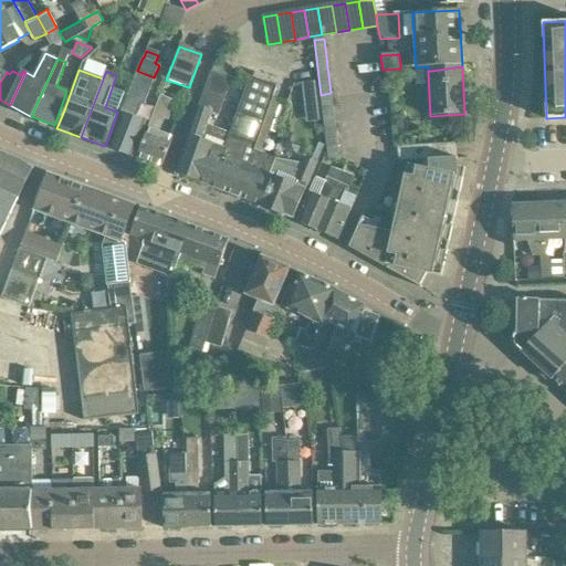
[(134,116),(143,92),(148,77),(136,73),(108,148),(133,157),(146,121),(134,116)]
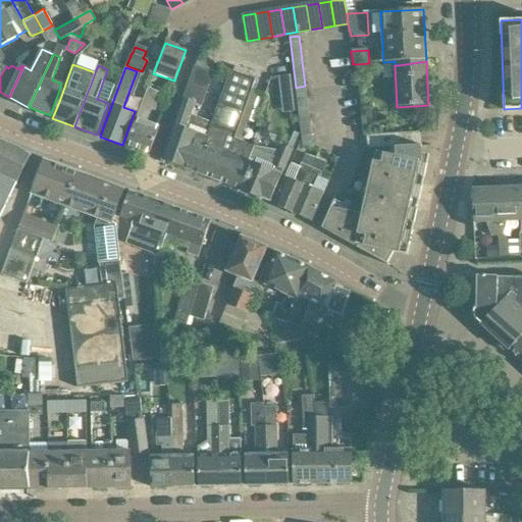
[(168,141),(161,159),(195,172),(208,137),(188,128),(197,104),(203,106),(215,74),(197,67),(185,98),(168,141)]
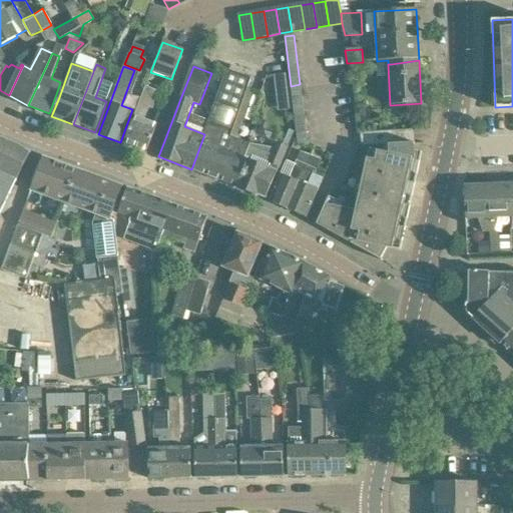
[(204,134),(191,169),(219,179),(236,187),(248,159),(245,158),(250,144),(230,135),(251,78),(226,70),(204,134)]
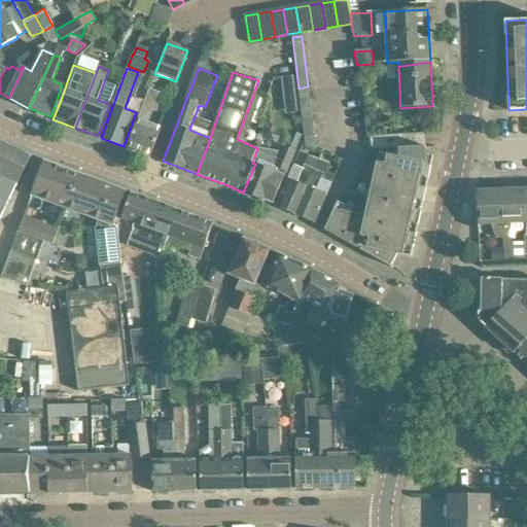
[(308,86),(299,89),(306,147),(315,150),(308,86)]
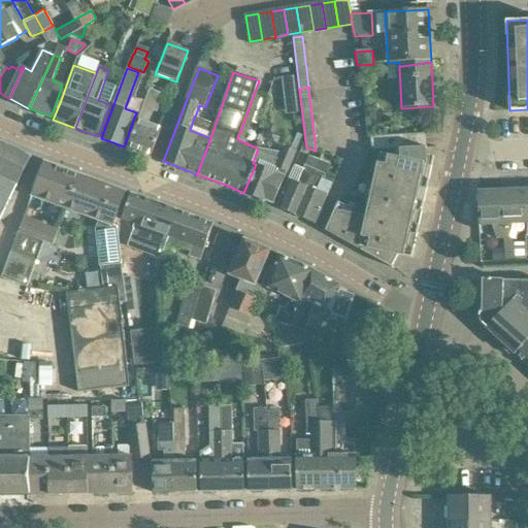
[(150,90),(143,106),(153,110),(157,111),(163,95),(162,94),(150,90)]
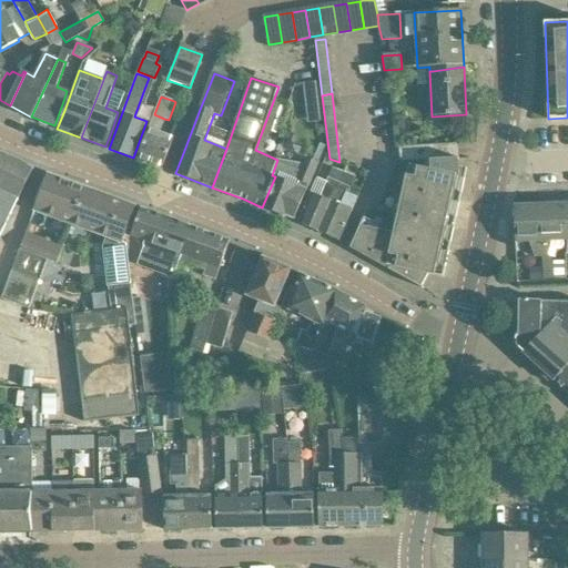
[(141,150),(138,159),(162,168),(170,146),(173,139),(171,138),(162,134),(159,133),(149,130),(145,138),(141,150)]
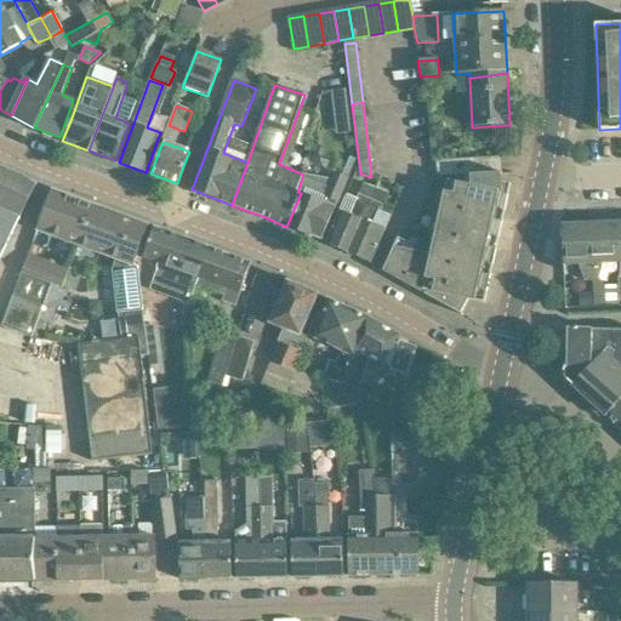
[(501,172),(500,158),(500,157),(437,160),(439,177),(469,175),(472,175),(501,172)]
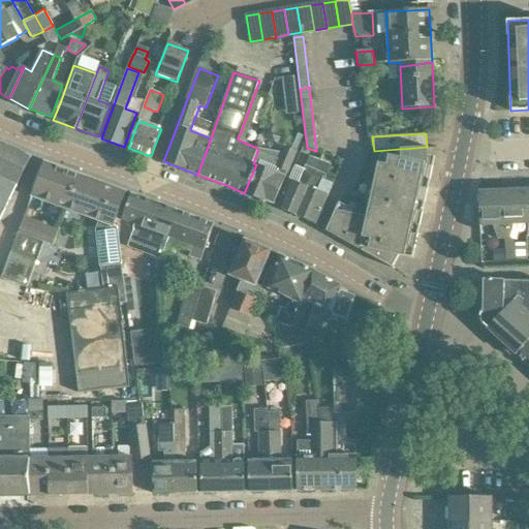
[(11,152),(29,156),(0,142),(0,144),(7,150),(11,152)]
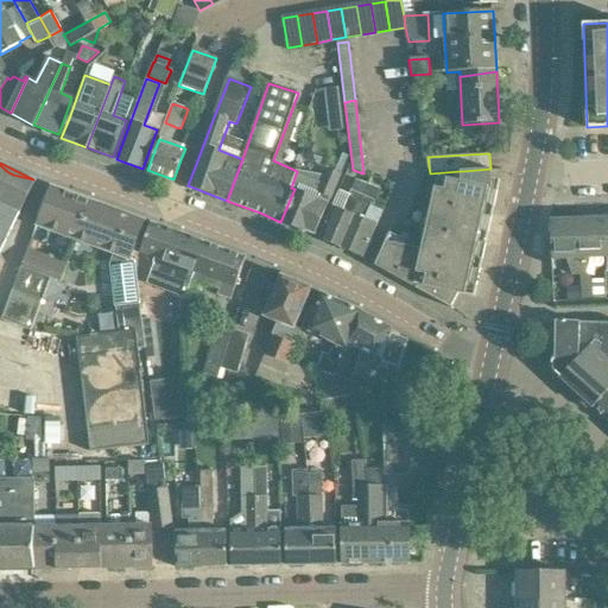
[(0,258),(37,181),(36,181),(33,179),(13,175),(8,172),(0,165),(0,258)]
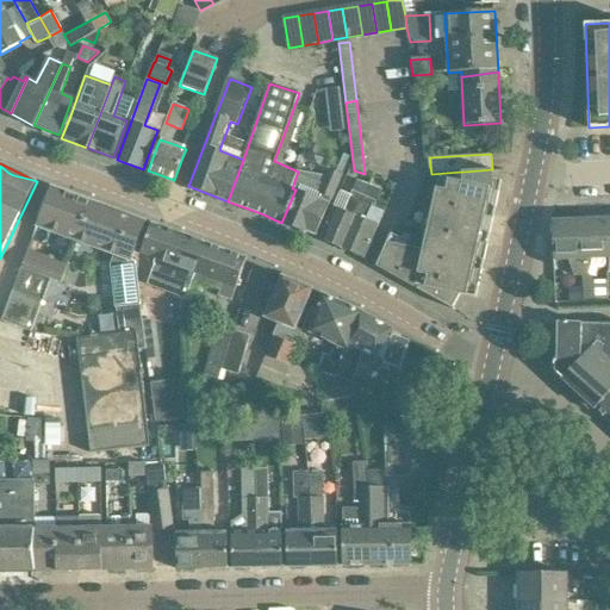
[(296,190),(281,223),(306,234),(306,231),(316,235),(342,174),(328,169),(323,181),(298,172),(292,188),(296,190)]
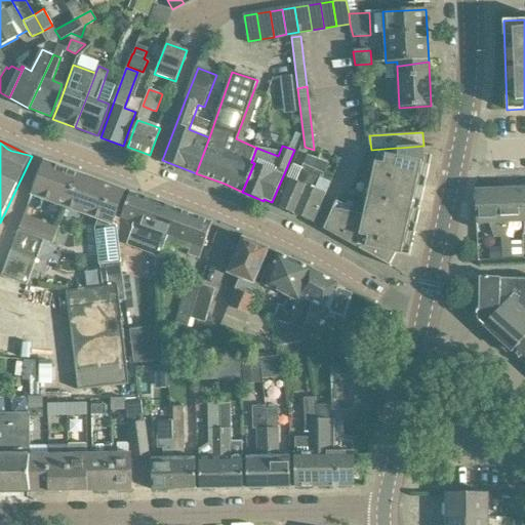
[(432,156),(423,154),(423,146),(399,148),(399,157),(377,153),(364,215),(333,208),(324,230),(389,266),(396,253),(410,256),(432,156)]
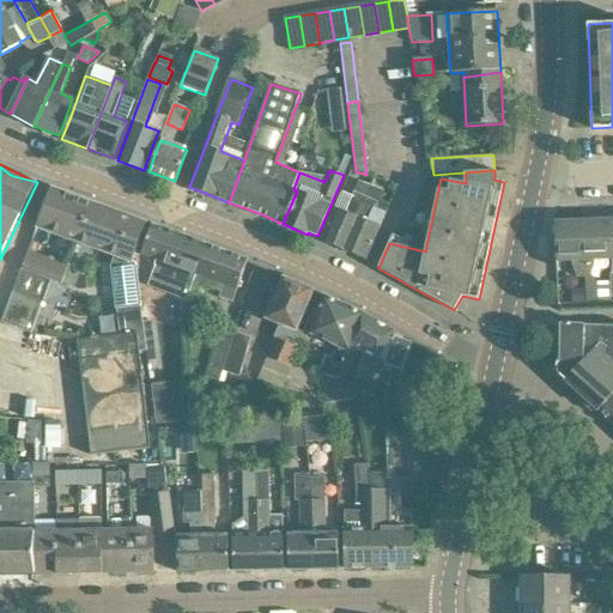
[(344,250),(371,184),(359,180),(346,212),(335,207),(321,241),(344,250)]
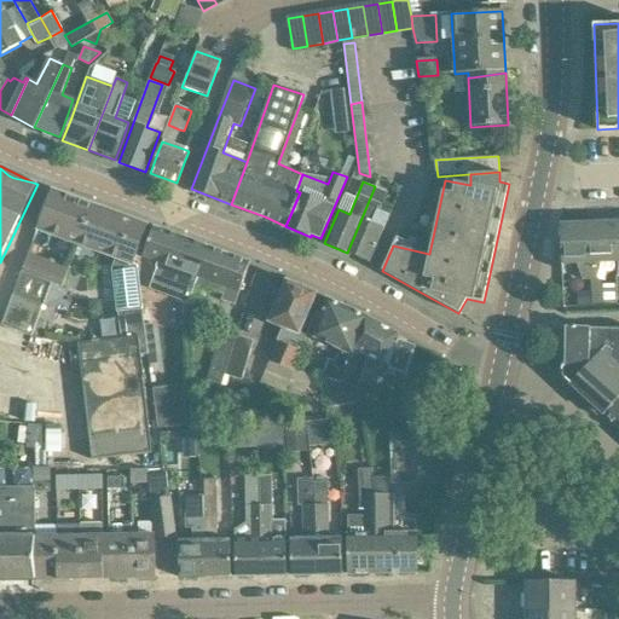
[(347,253),(370,262),(385,229),(374,225),(382,204),(381,204),(386,191),(375,186),(347,253)]
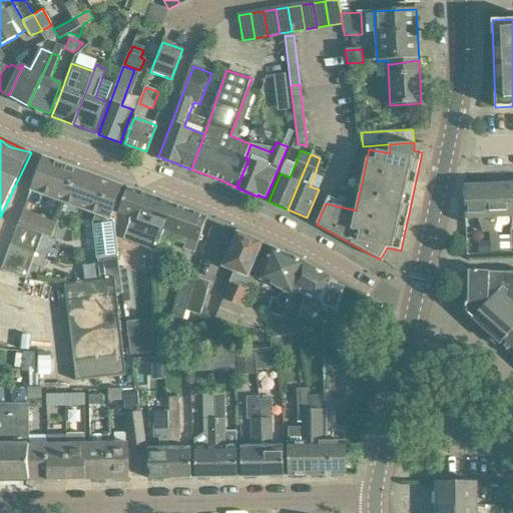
[(67,187),(74,169),(75,168),(43,157),(31,189),(57,199),(63,185),(67,187)]
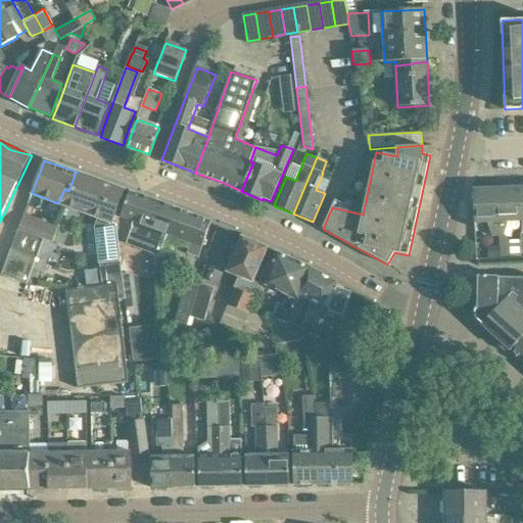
[(77,172),(76,173),(68,191),(64,189),(58,203),(99,218),(96,226),(100,263),(120,260),(116,225),(112,223),(125,190),(77,173),(77,172)]
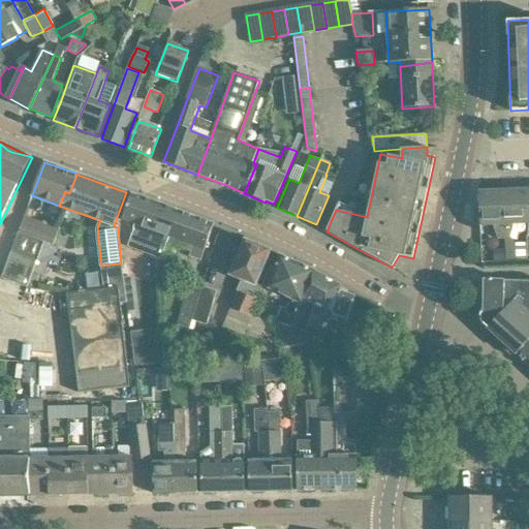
[(514,224),(525,224),(524,190),(502,191),(504,239),(510,239),(514,224)]
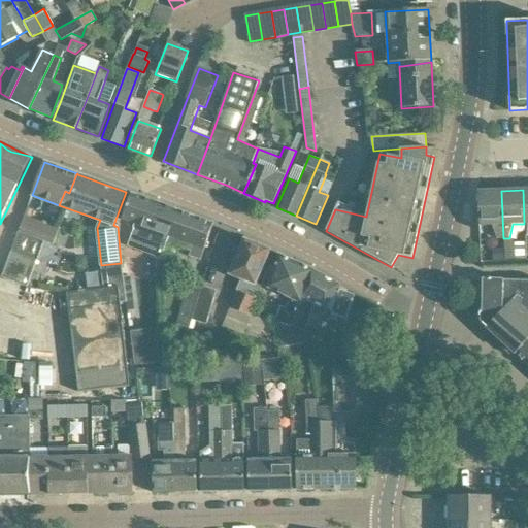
[(496,239),(503,238),(501,191),(477,192),(480,225),(492,225),(496,239)]
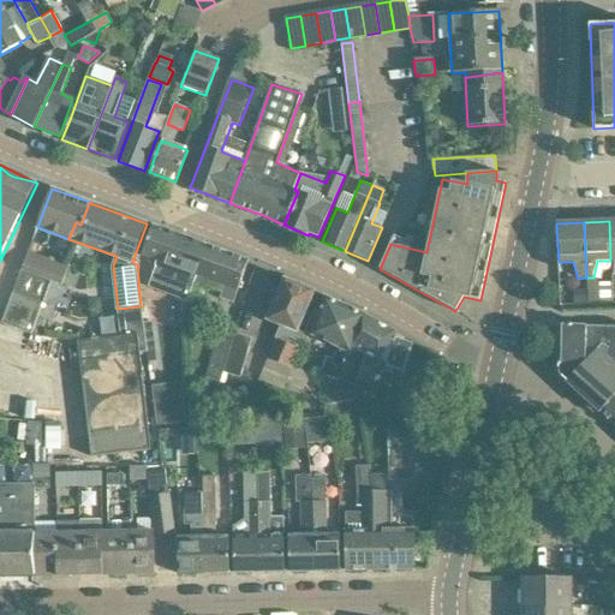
[(198,275),(209,246),(153,226),(142,254),(157,260),(155,266),(162,268),(155,286),(189,298),(197,274),(198,275)]
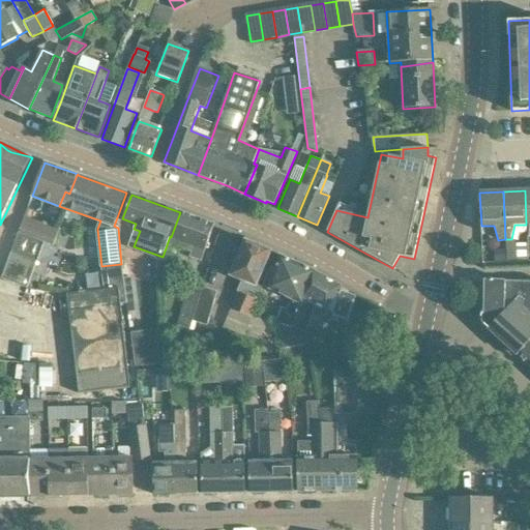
[(201,261),(213,227),(214,225),(180,212),(171,237),(194,245),(189,257),(201,261)]
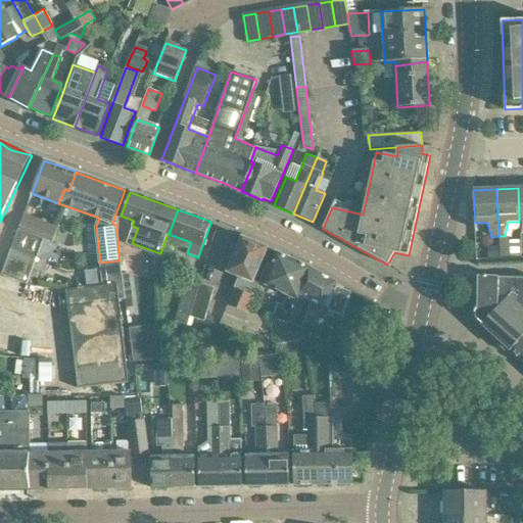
[(24,214),(1,275),(27,284),(36,258),(47,258),(58,226),(24,214)]
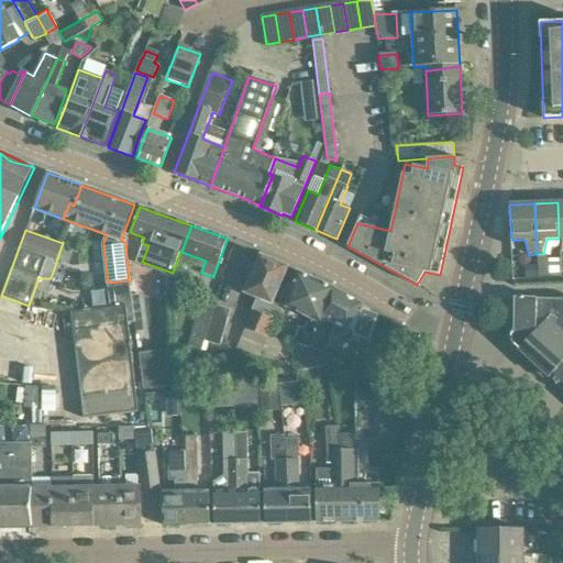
[(273,302),(287,267),(261,256),(245,294),(257,298),(244,328),(265,338),(262,351),(277,356),(283,341),(265,335),(278,306),(273,302)]
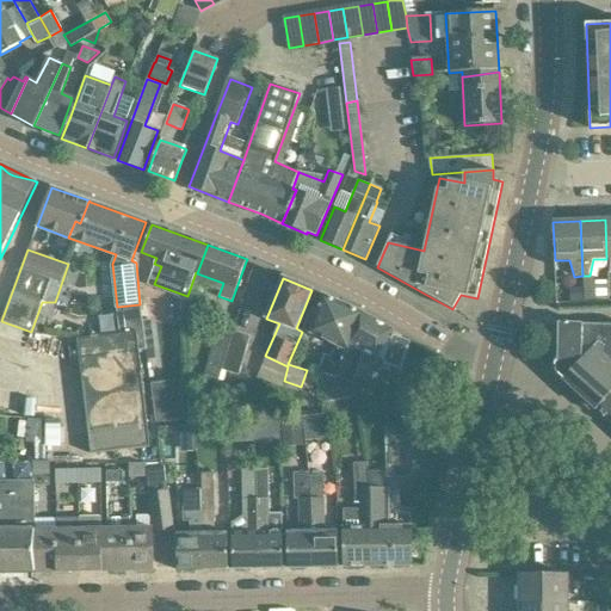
[(350,352),(363,314),(323,295),(313,316),(306,333),(335,347),(334,352),(332,351),(329,357),(323,355),(319,371),(337,378),(338,372),(340,374),(346,351),(350,352)]
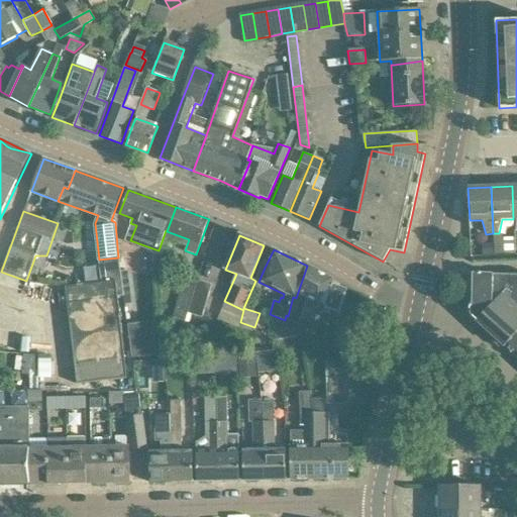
[(122,296),(119,277),(117,261),(97,263),(100,285),(65,289),(76,386),(125,380),(115,297),(122,296)]
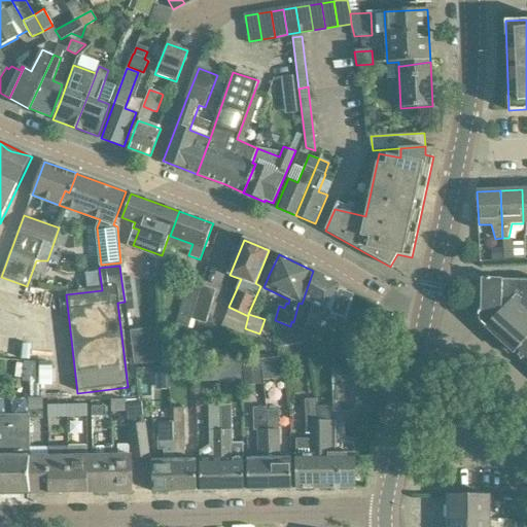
[(324,309),(338,284),(313,271),(302,304),(299,303),(293,322),(307,326),(314,303),(324,309)]
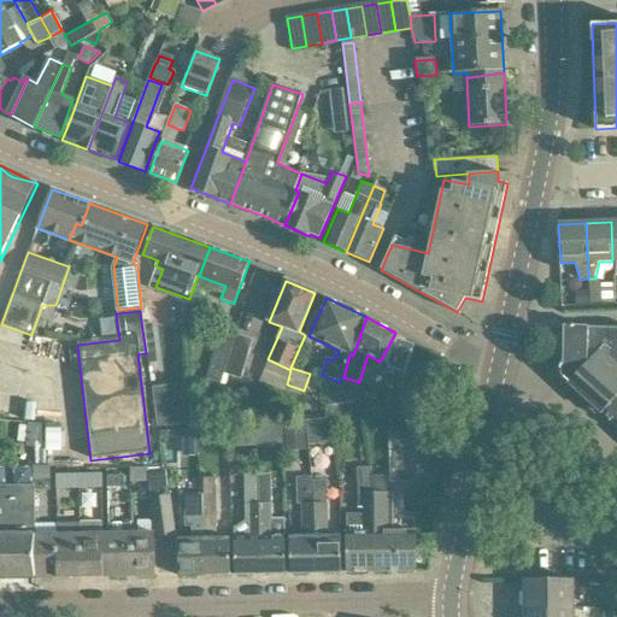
[(569,383),(616,329),(616,327),(562,327),(560,371),(559,371),(563,377),(569,383)]
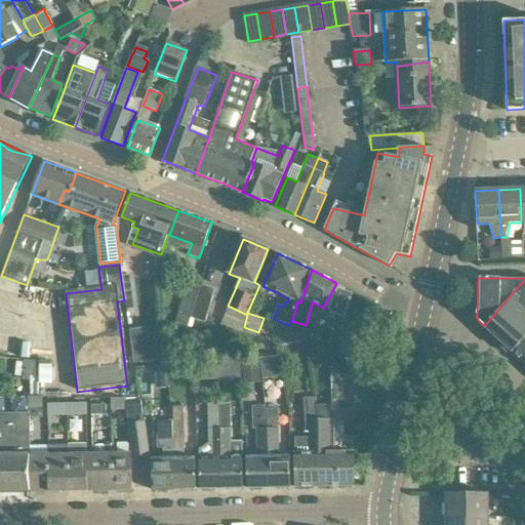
[(513,352),(524,338),(524,280),(484,326),(512,352),(513,352)]
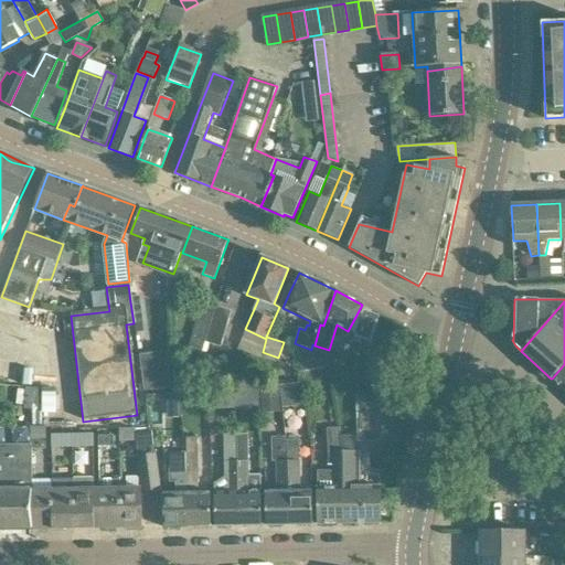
[(205,342),(222,347),(232,310),(215,306),(212,317),(199,312),(188,347),(203,352),(205,342)]
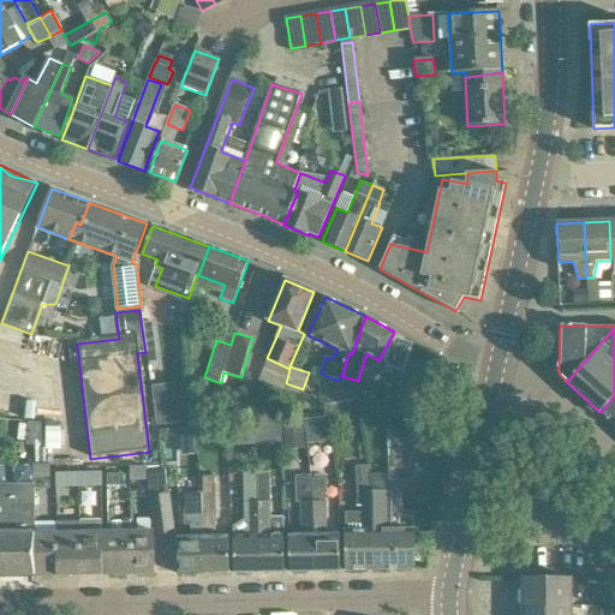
[(153,384),(157,425),(187,422),(183,382),(153,384)]
